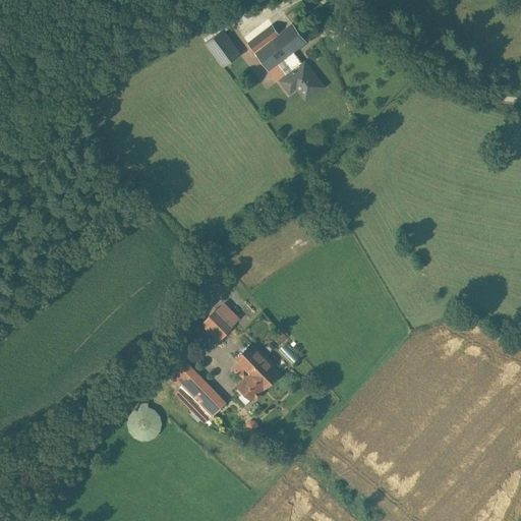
[(242,9),(232,15),(236,22),(246,17),(242,9)]
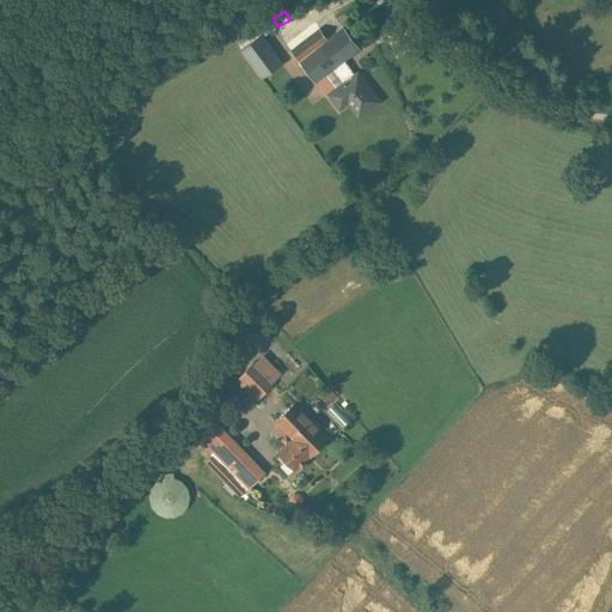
[(328,40),(317,47),(334,68),(344,60),(359,49),(343,28),(328,40)]
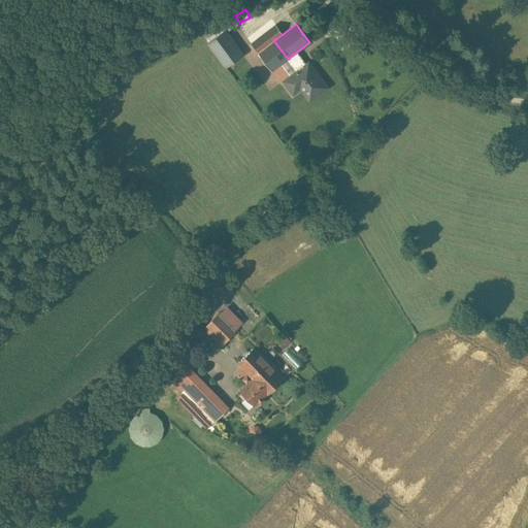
[(275,25),(251,43),(258,53),(273,40),(283,34),(275,25)]
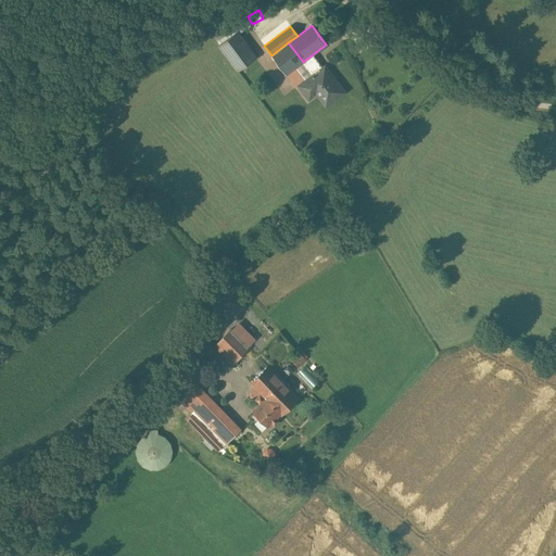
[(255,58),(236,32),(218,45),(238,71),(251,62),(255,58)]
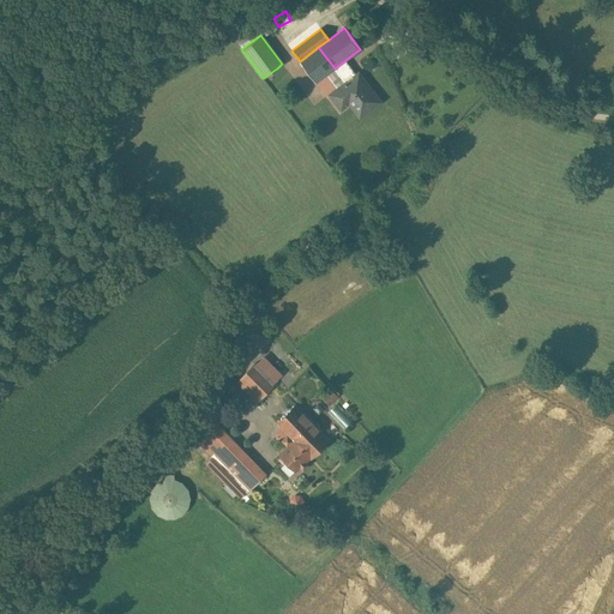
[(335,68),(318,47),(300,61),(315,83),(335,68)]
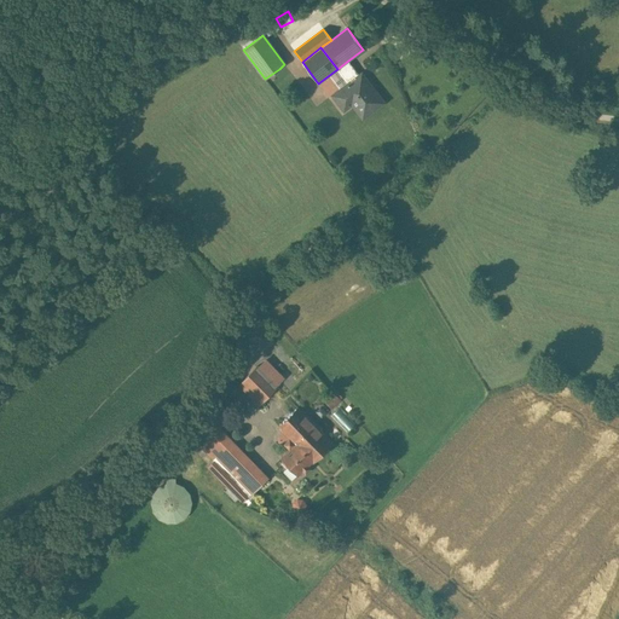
[(359,76),(348,61),(337,69),(348,84),(333,96),(334,97),(336,94),(345,105),(350,102),(363,117),(383,103),(362,74),(359,76)]
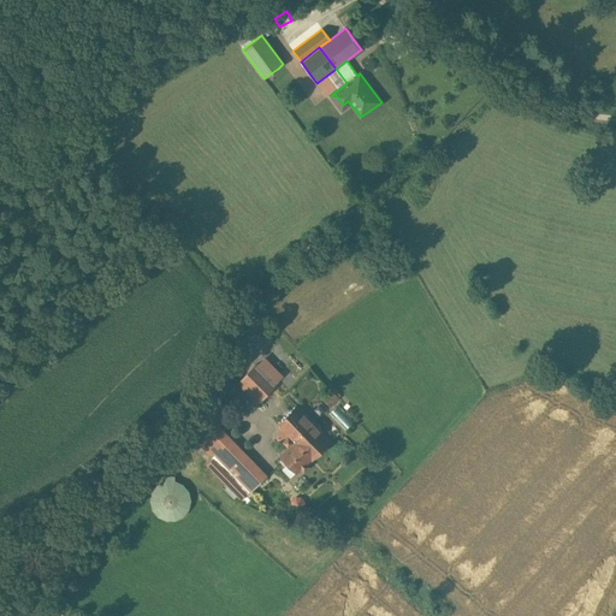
[(276,384),(256,365),(243,377),(264,397),(276,384)]
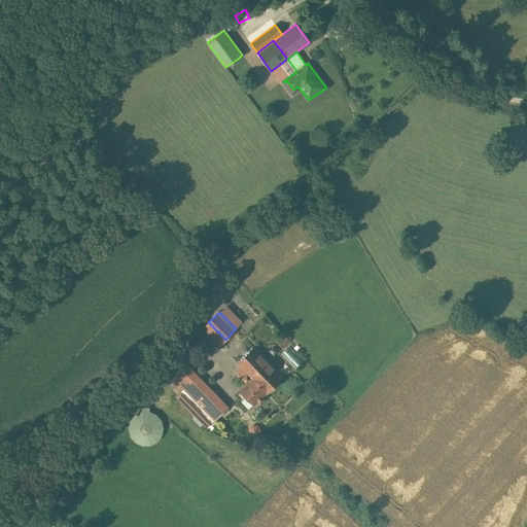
[(225,340),(208,322),(204,327),(221,345),(225,340)]
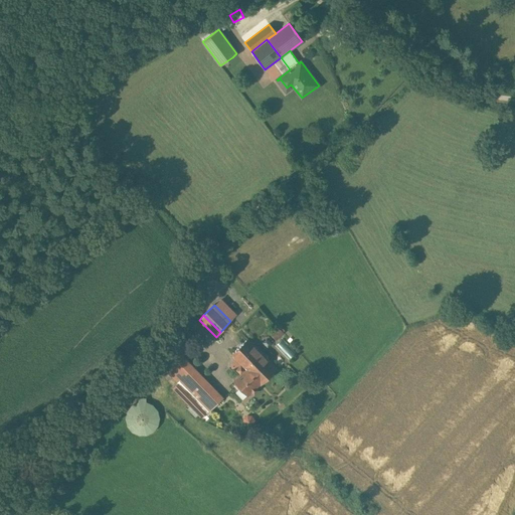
[(278,340),(284,332),(278,326),(271,334),(278,340)]
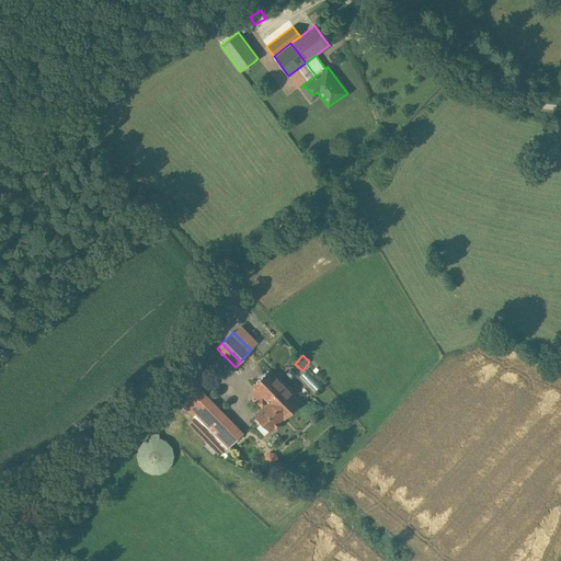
[(301,375),(316,390),(323,381),(309,367),(301,375)]
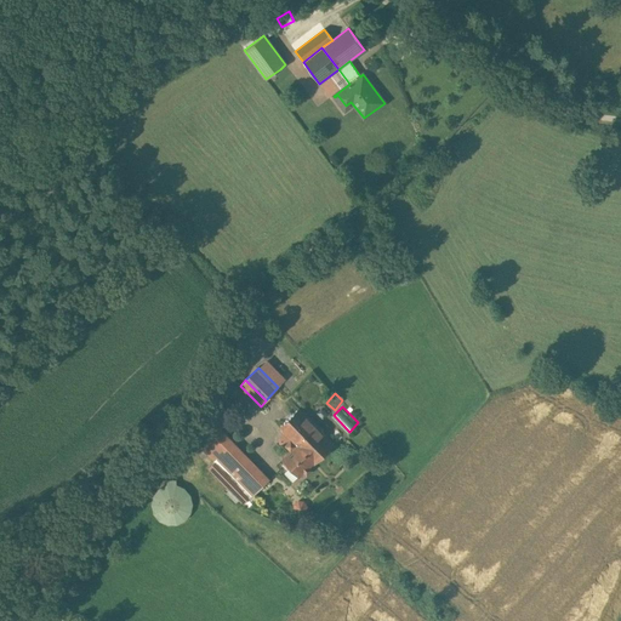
[(334,445),(298,409),(279,428),(296,445),(281,460),(298,477),(313,463),(314,463),(334,445)]
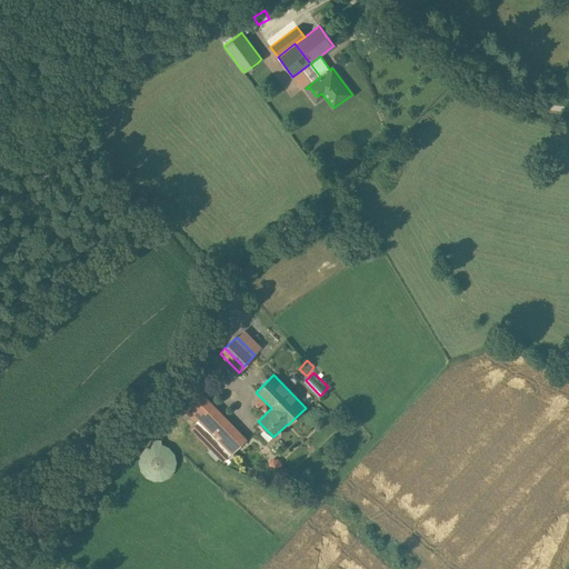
[(235,428),(192,386),(176,402),(197,423),(191,429),(223,461),(247,439),(236,428),(235,428)]
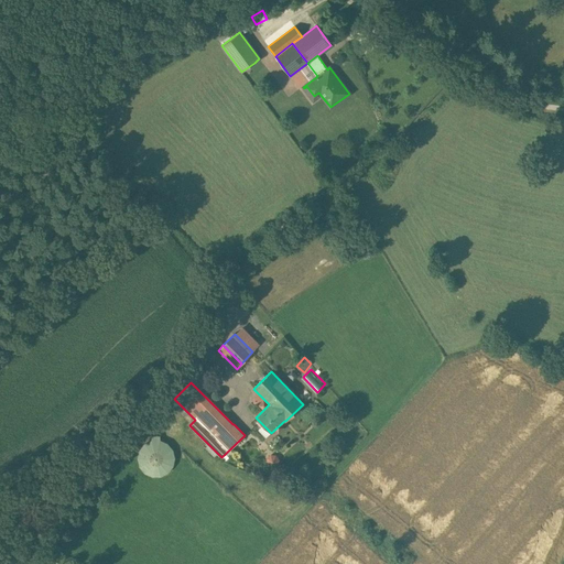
[(139,475),(172,474),(171,442),(160,442),(159,436),(151,436),(151,444),(138,445),(139,475)]
